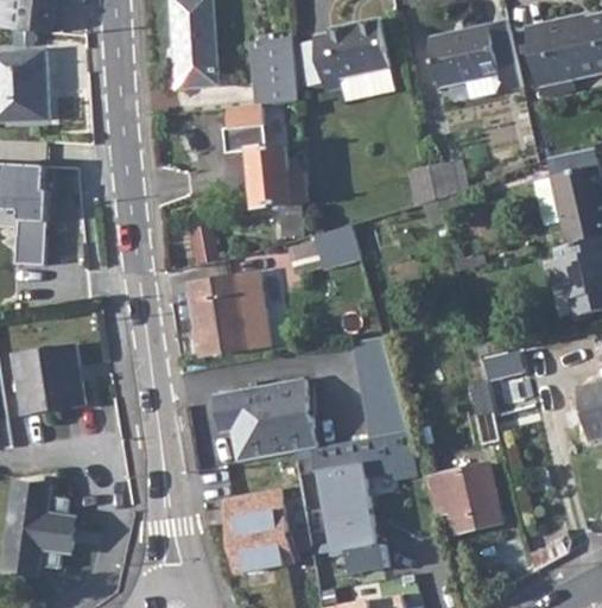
[(17,0),(14,33),(44,36),(46,0),(17,0)]
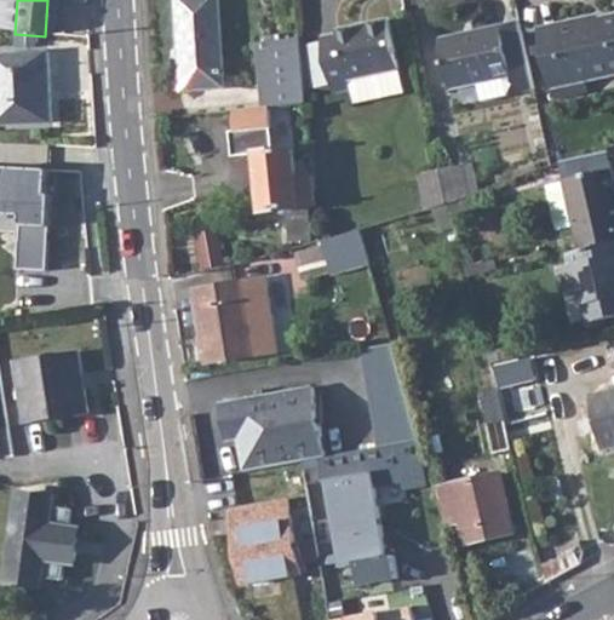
[(212,0),(173,0),(181,89),(219,86),(212,0)]
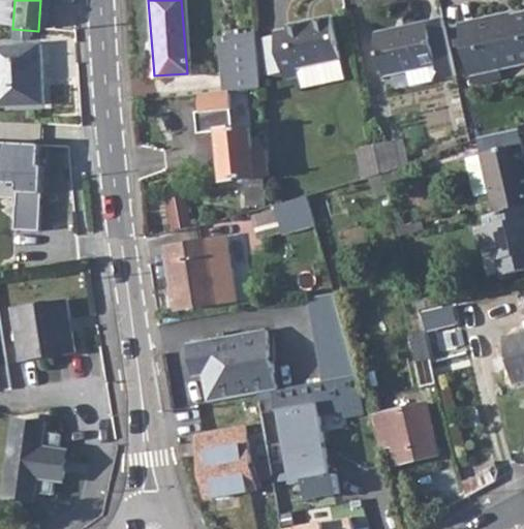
[(470,23),(457,27),(469,83),(497,75),(496,67),(523,60),(523,16),(506,20),(498,21),(498,18),(470,23)]
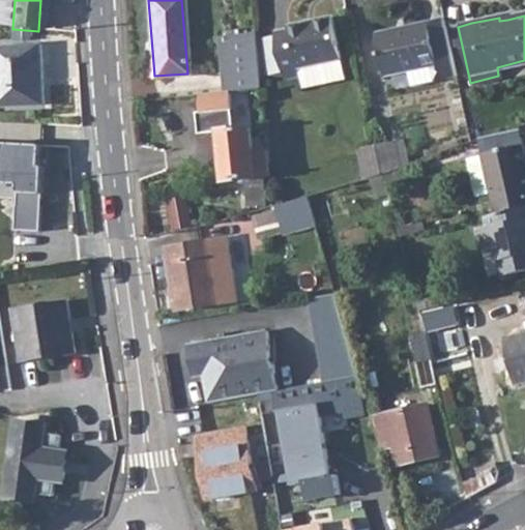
[(286,30),(271,33),(281,78),(296,75),(299,86),(342,78),(328,18),(286,27),(286,30)]
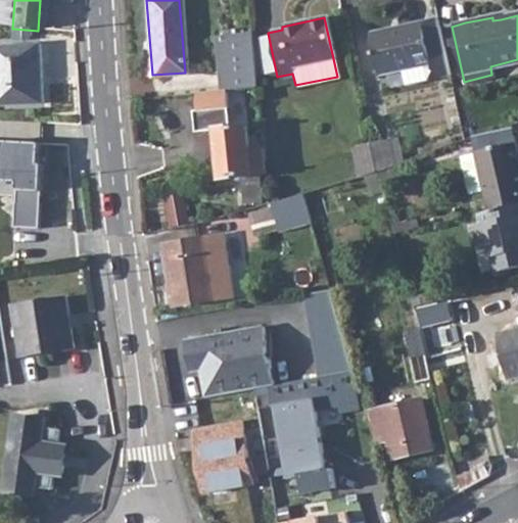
[(419,22),(367,34),(376,77),(398,72),(403,86),(424,81),(430,72),(439,78),(448,77),(439,44),(434,19),(419,22)]
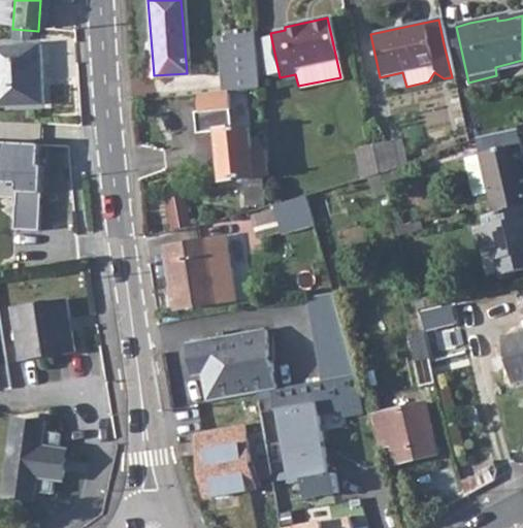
[(253,32),(215,35),(220,92),(225,91),(258,88),(253,32)]
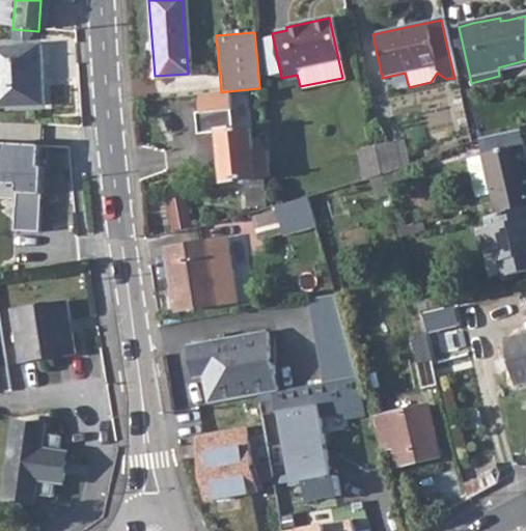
[(36,47),(0,48),(0,106),(39,104),(36,47)]
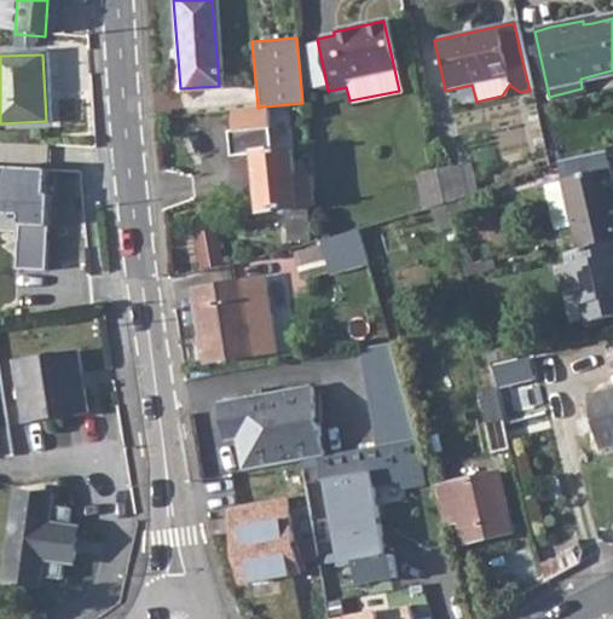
[(258,108),(227,110),(230,132),(225,133),(227,156),(252,154),(259,210),(282,209),(285,242),(307,239),(304,209),(312,208),(310,177),(291,177),(289,149),(270,151),(264,106),(258,108)]
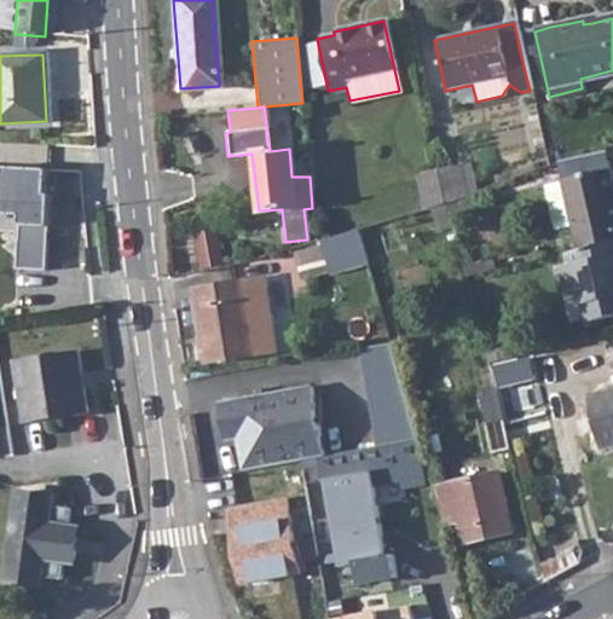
[(601,149),(555,162),(559,179),(542,184),(550,223),(568,219),(576,252),(612,242),(612,201),(612,202),(601,149)]
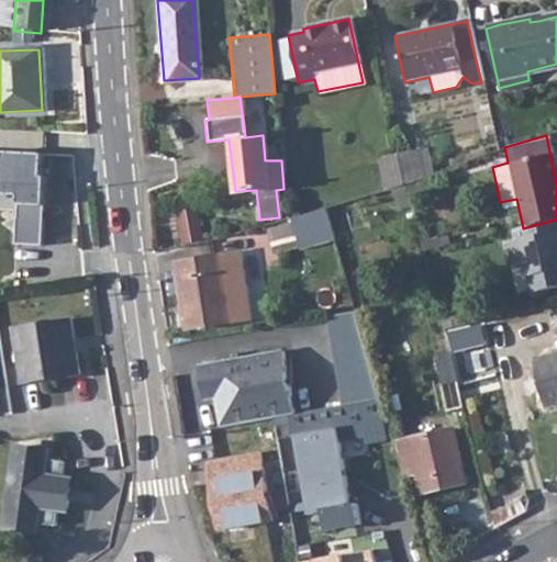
[(418,150),(396,155),(398,161),(398,163),(401,177),(402,186),(423,177),(418,150)]
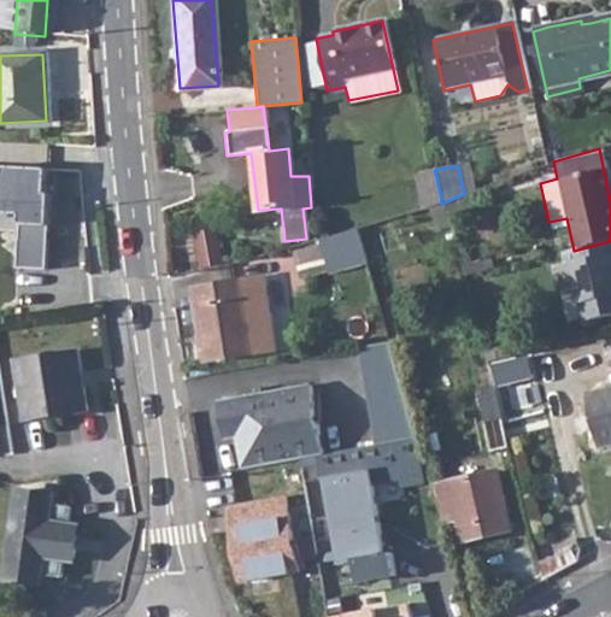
[(33,170),(0,168),(0,209),(15,210),(12,264),(36,265),(39,192),(33,192),(33,170)]
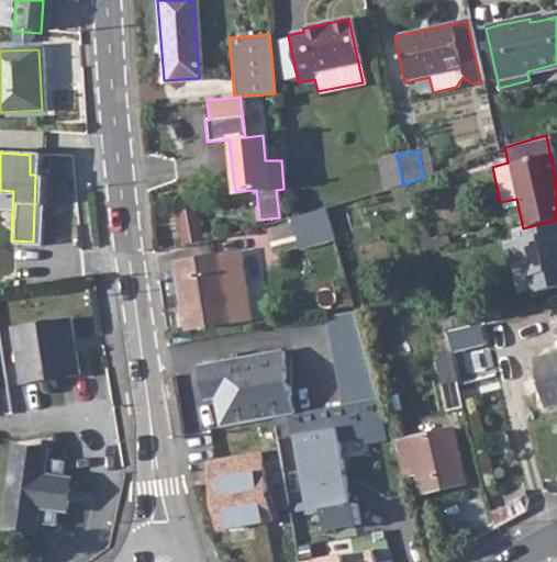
[(396,153),(378,156),(380,166),(398,161),(396,155),(396,153)]
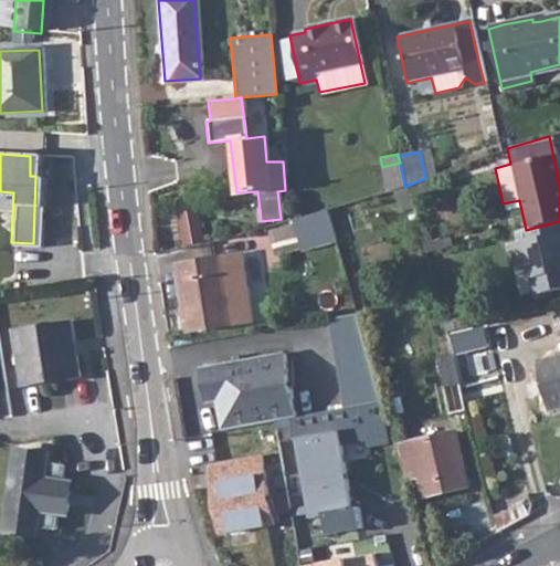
[(400,163),(382,167),(387,191),(404,187),(403,178),(400,164),(400,163)]
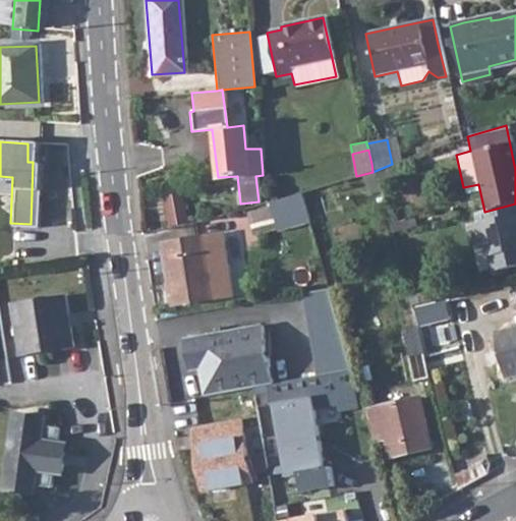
[(165,194),(169,225),(188,222),(183,191),(165,194)]
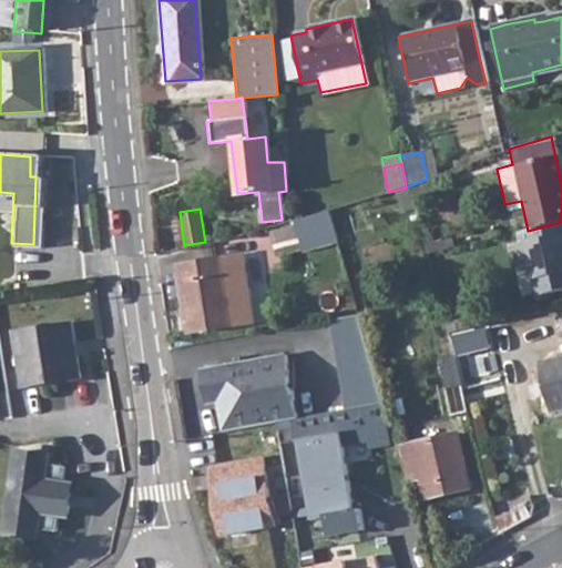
[(325,211),(297,219),(303,239),(329,230),(325,211)]
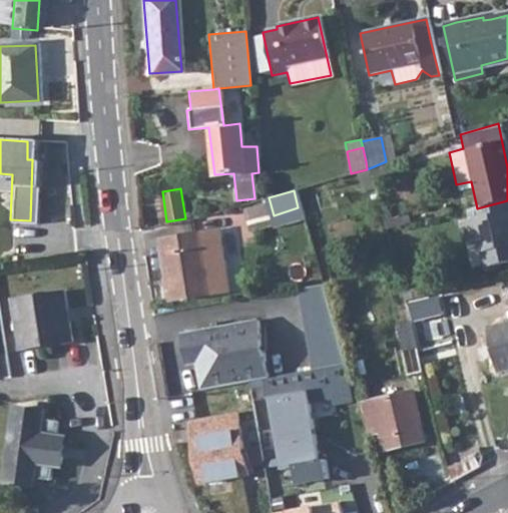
[(507,200),(477,208),(467,211),(469,221),(457,224),(461,241),(476,239),(483,269),(507,262),(507,200)]
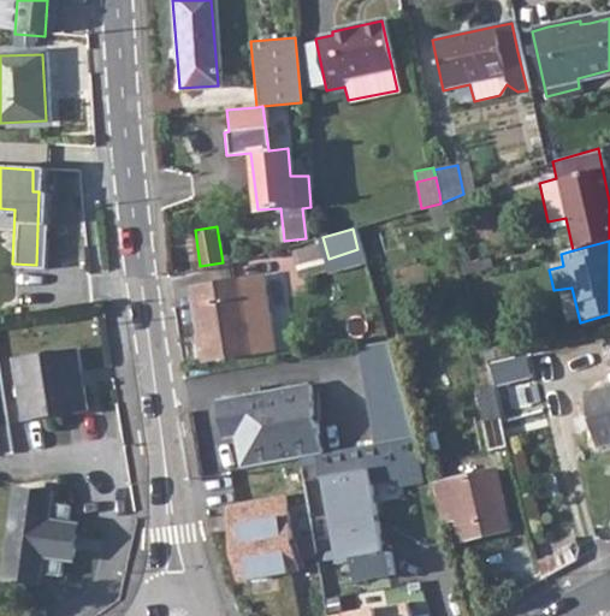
[(260,279),(190,290),(201,360),(271,350),(260,279)]
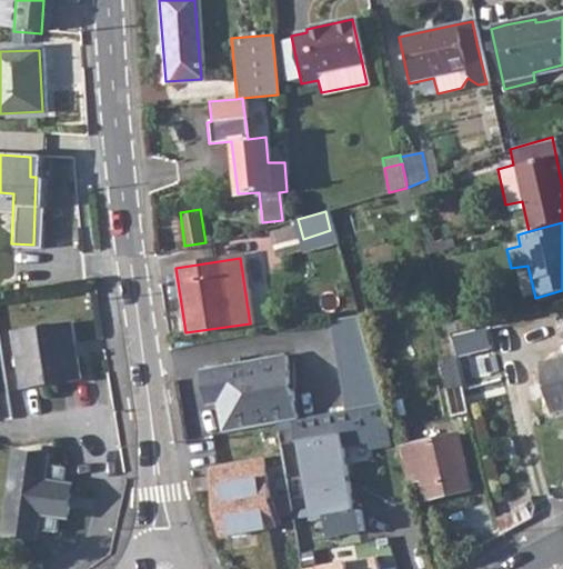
[(70,322),(12,331),(21,390),(79,380),(70,322)]
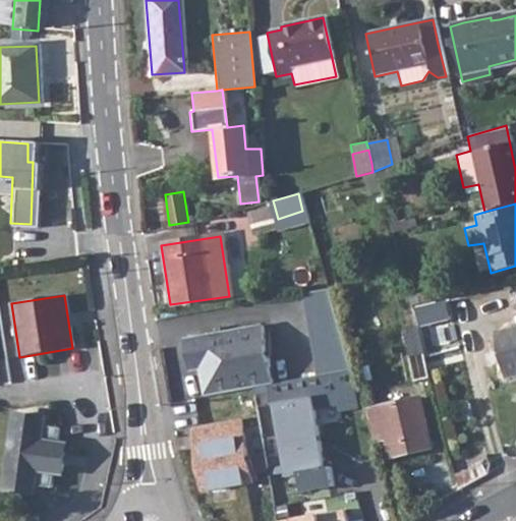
[(197,356),(198,366),(204,397),(248,390),(263,387),(267,386),(272,386),(262,326),(201,336),(204,355),(197,356)]
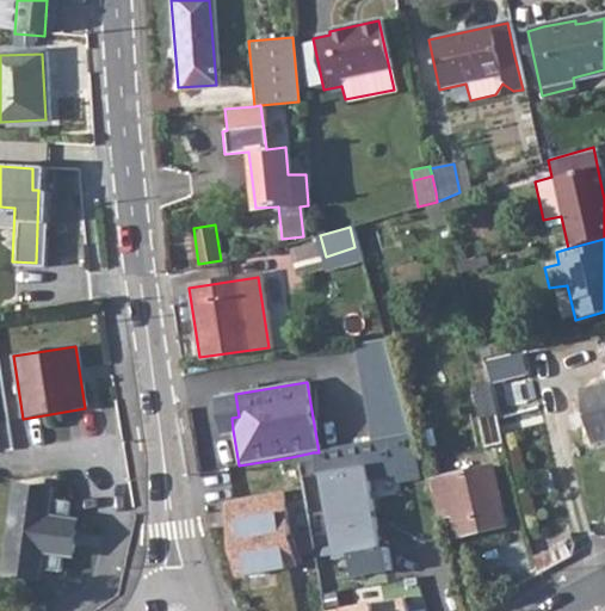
[(491,409),(486,383),(469,387),(481,446),(499,443),(491,409)]
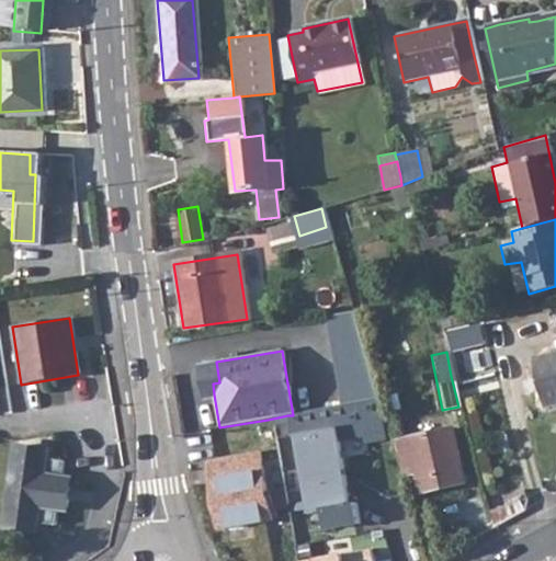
[(555,354),(532,361),(542,409),(555,404),(555,354)]
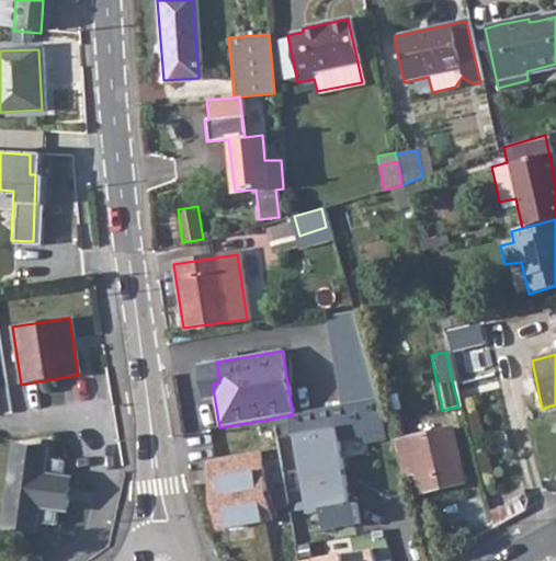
[(203,397),(214,395),(213,384),(219,382),(216,362),(199,365),(203,397)]
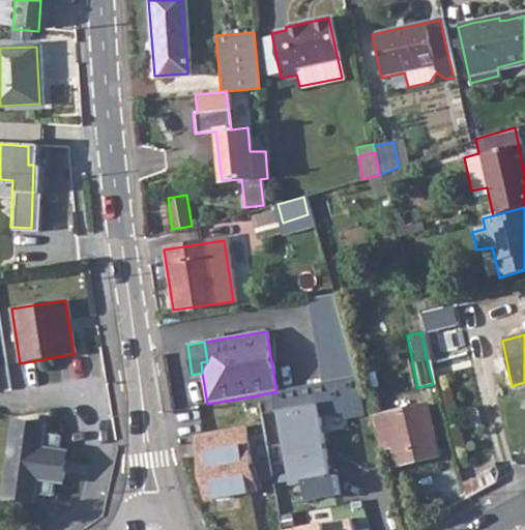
[(276,392),(271,392),(287,486),(301,482),(304,501),(337,495),(333,476),(328,477),(316,409),(361,401),(354,377),(276,392)]
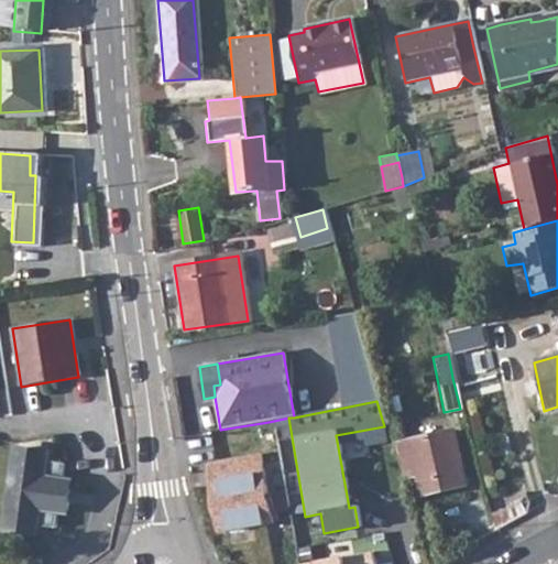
[(450,433),(395,445),(403,479),(414,477),(417,496),(453,487),(462,485),(450,433)]
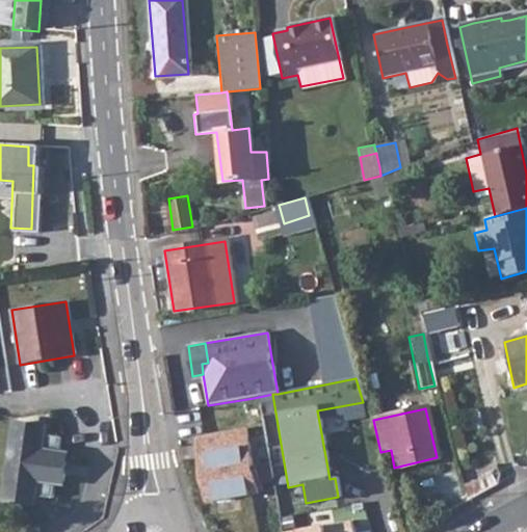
[(4,500),(23,502),(25,488),(31,489),(31,495),(33,496),(52,498),(55,482),(62,484),(67,455),(58,453),(60,437),(43,435),(31,433),(33,425),(15,423),(4,500)]
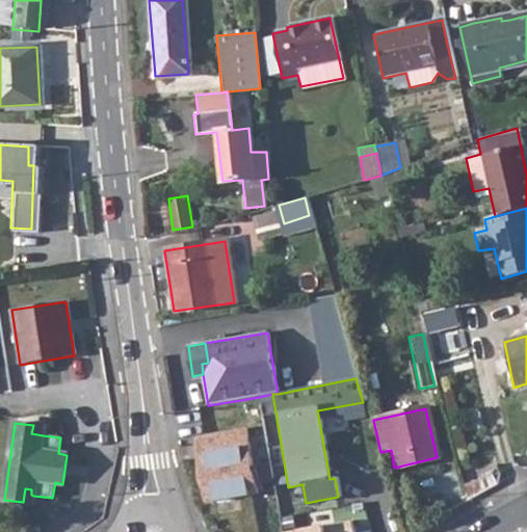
[(33,425),(31,433),(43,435),(44,427),(33,425)]
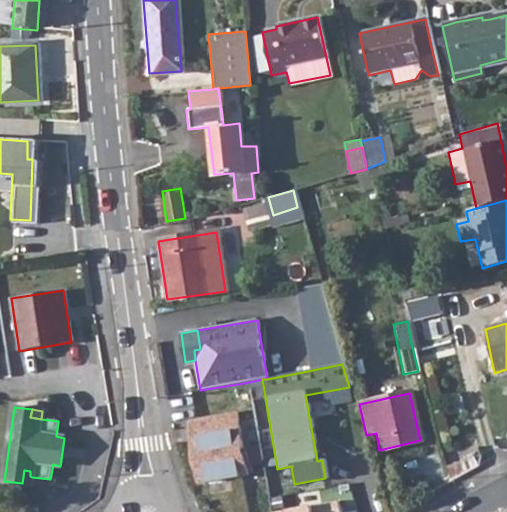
[(234,415),(189,424),(199,482),(244,474),(234,415)]
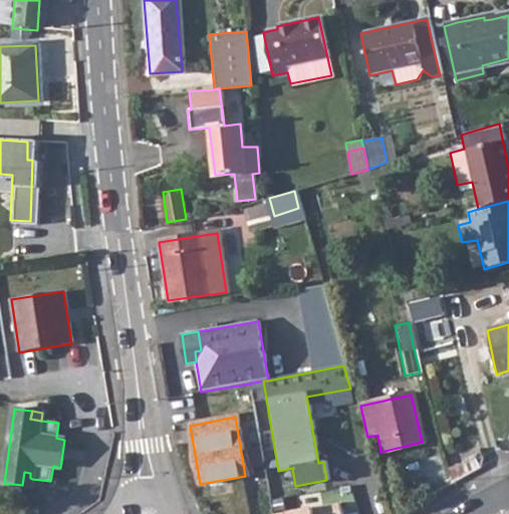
[(24,472),(22,485),(31,486),(32,479),(30,478),(30,473),(24,472)]
